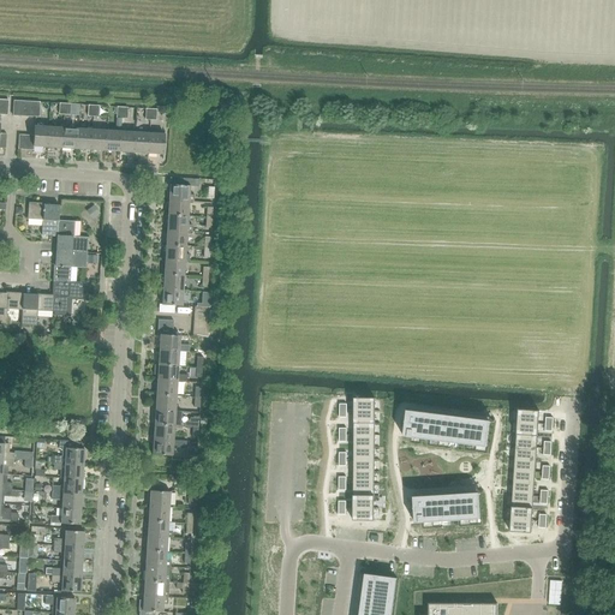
[(29,102),(28,117),(40,118),(40,102),(29,102)]
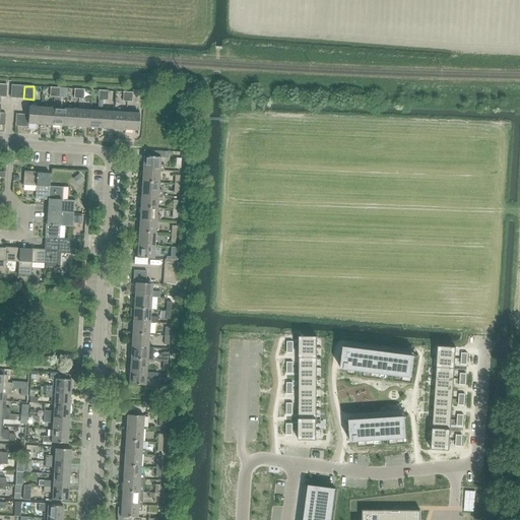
[(28,124),(41,125),(42,108),(29,107),(28,115),(28,124)]
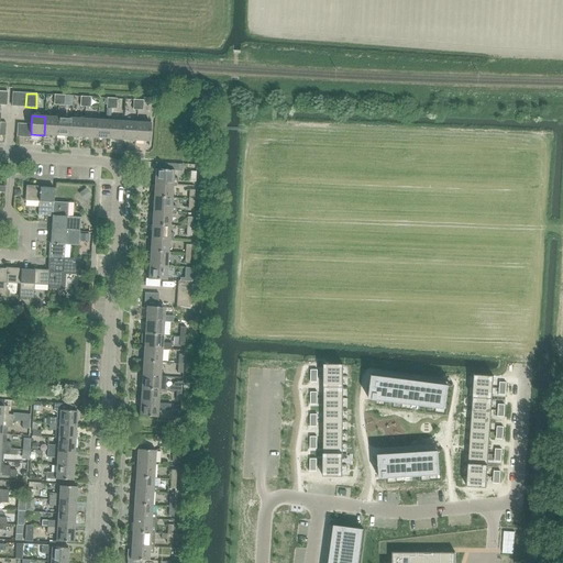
[(44,135),(57,136),(58,118),(45,117),(44,135)]
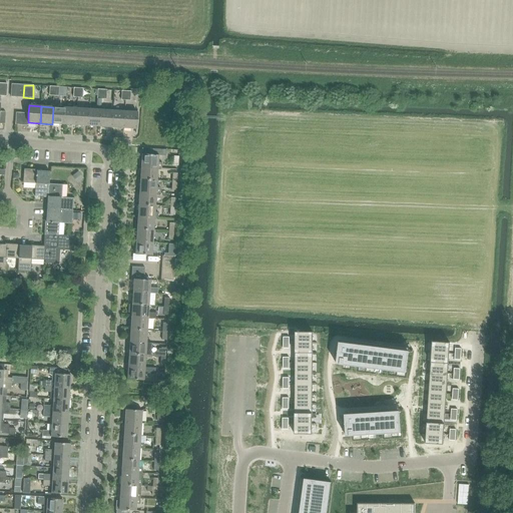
[(52,124),(64,124),(65,108),(53,107),(52,124)]
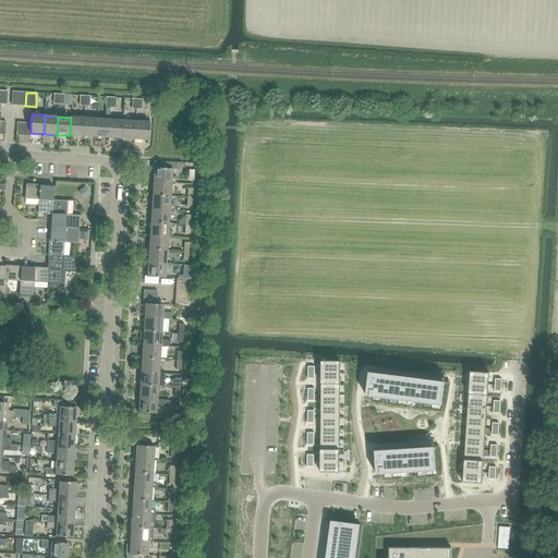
[(70,135),(83,136),(84,118),(71,118),(70,135)]
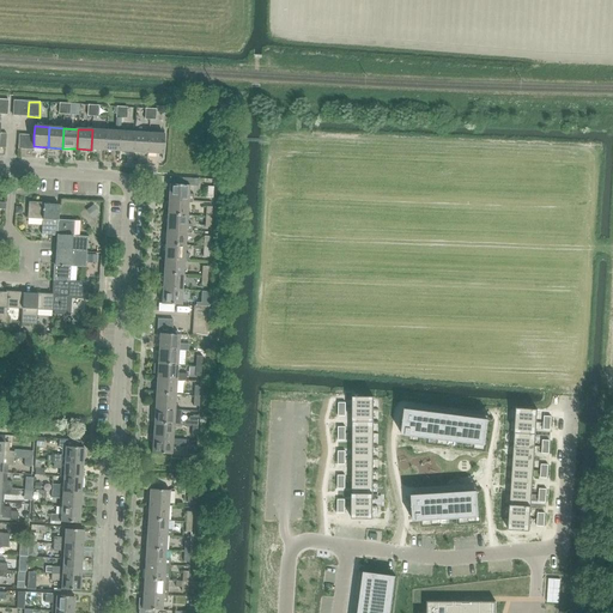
[(91,150),(105,151),(107,131),(92,129),(91,150)]
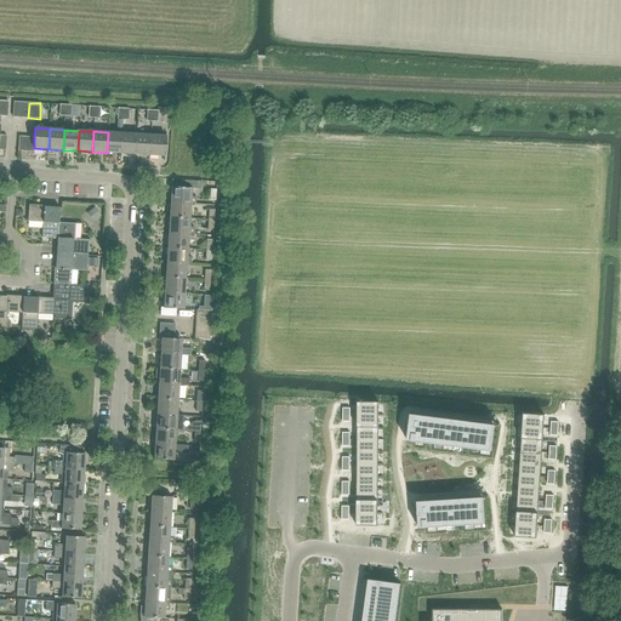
[(107,153),(121,154),(123,134),(108,132),(107,153)]
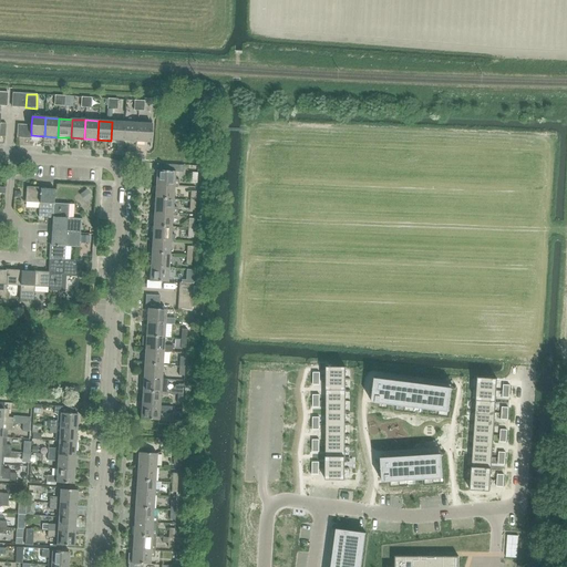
[(111,141),(124,141),(125,123),(112,122),(111,141)]
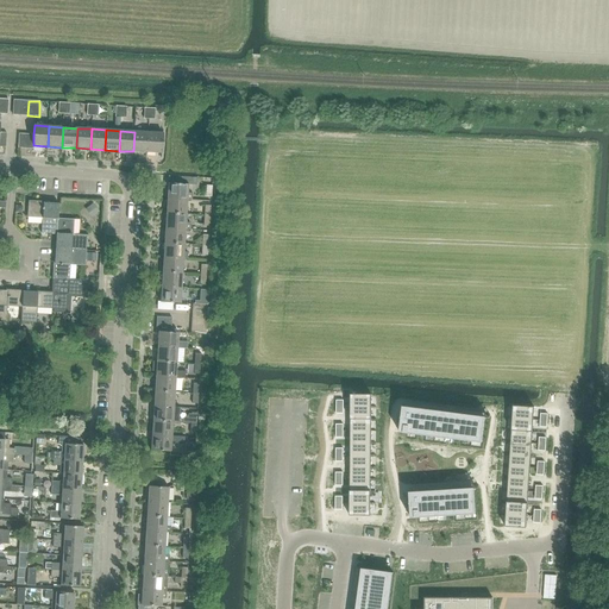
[(133,151),(148,152),(149,132),(135,132),(133,151)]
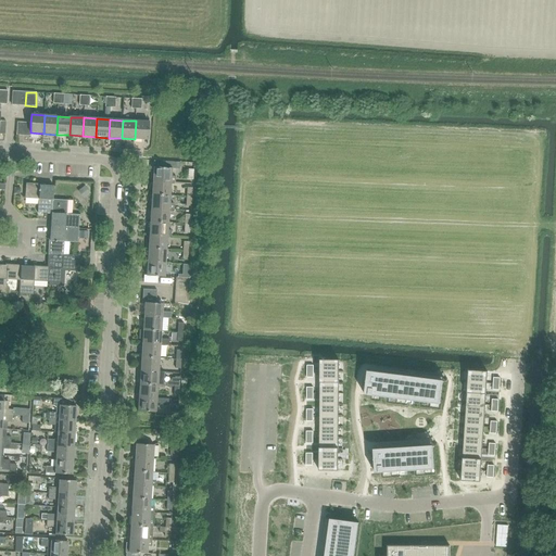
[(136,121),(135,139),(148,140),(149,122),(136,121)]
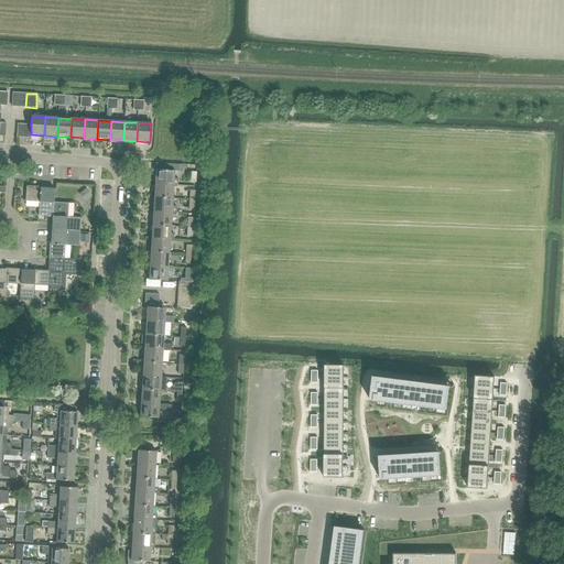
[(154,184),(173,185),(177,185),(177,179),(174,179),(174,171),(155,170),(154,184)]
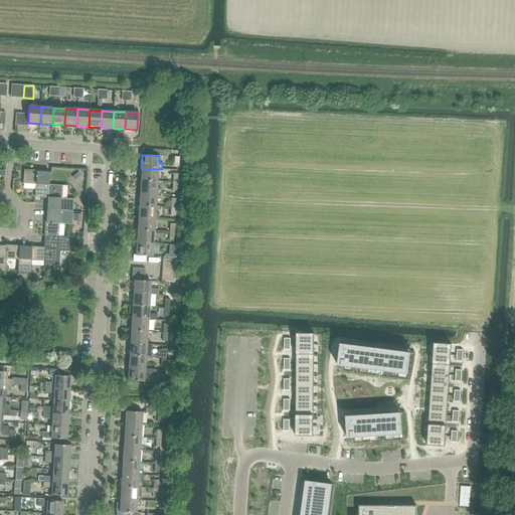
[(141,168),(140,180),(158,181),(158,169),(141,168)]
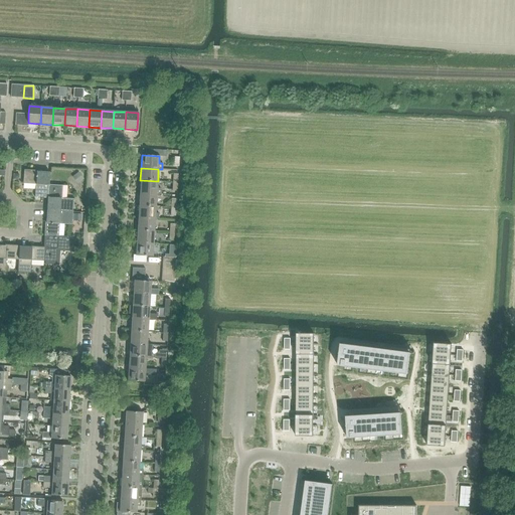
[(35,197),(48,198),(48,185),(49,185),(49,172),(38,172),(38,170),(24,170),(23,184),(35,184),(35,197)]
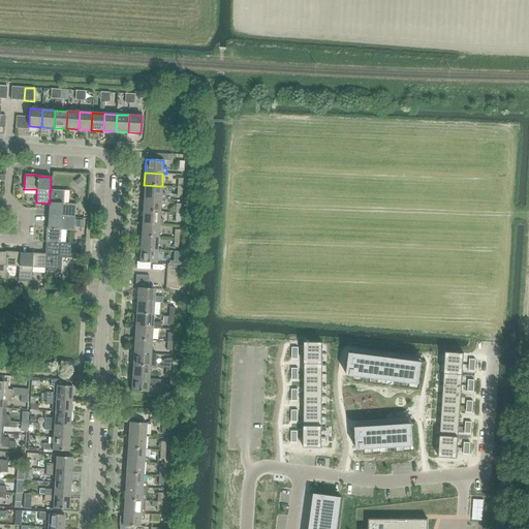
[(80,189),(86,185),(81,178),(74,183),(80,189)]
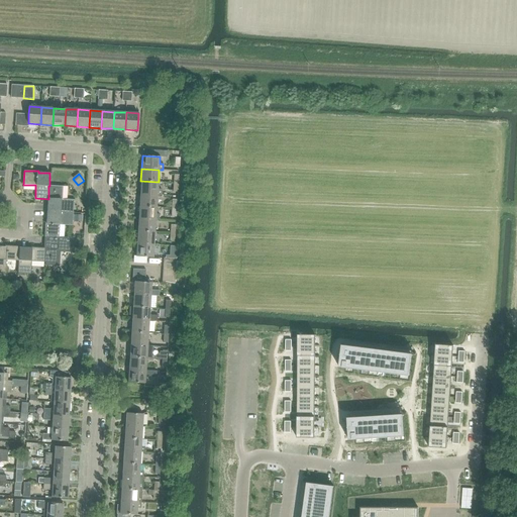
[(140,194),(158,195),(162,195),(162,190),(158,190),(159,182),(140,181),(140,194)]
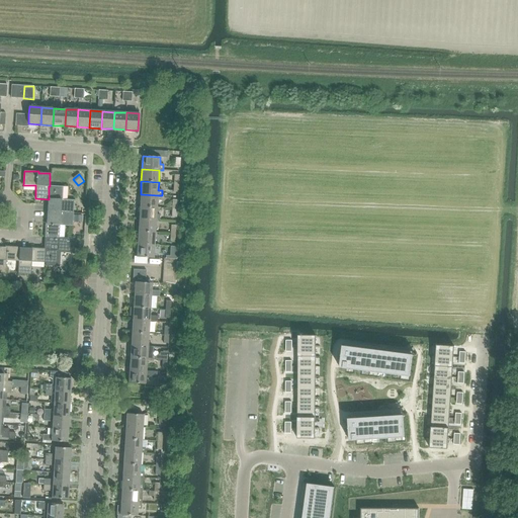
[(49,199),(48,211),(73,212),(74,200),(62,199),(63,186),(50,186),(49,186),(49,199)]
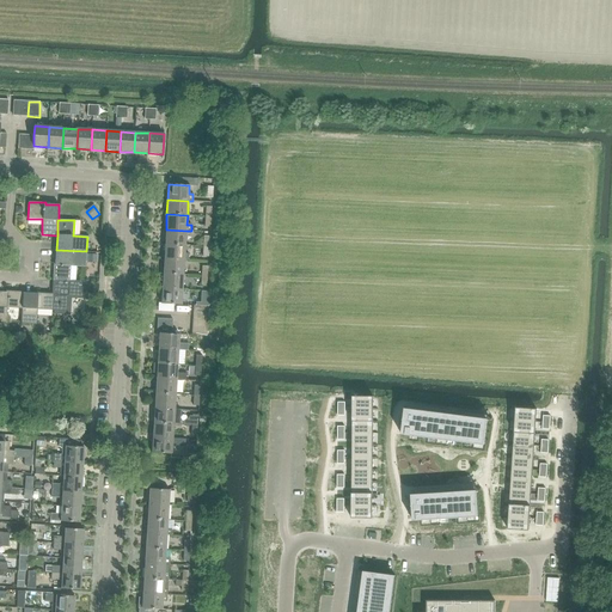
[(166,230),(165,244),(185,245),(187,231),(166,230)]
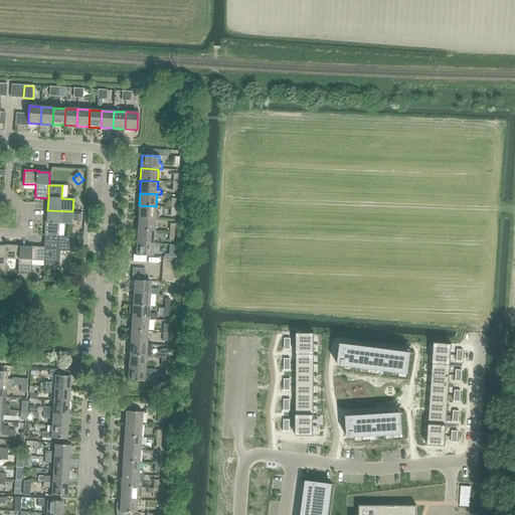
[(139,205),(138,217),(155,218),(155,219),(159,219),(159,213),(156,213),(156,206),(139,205)]
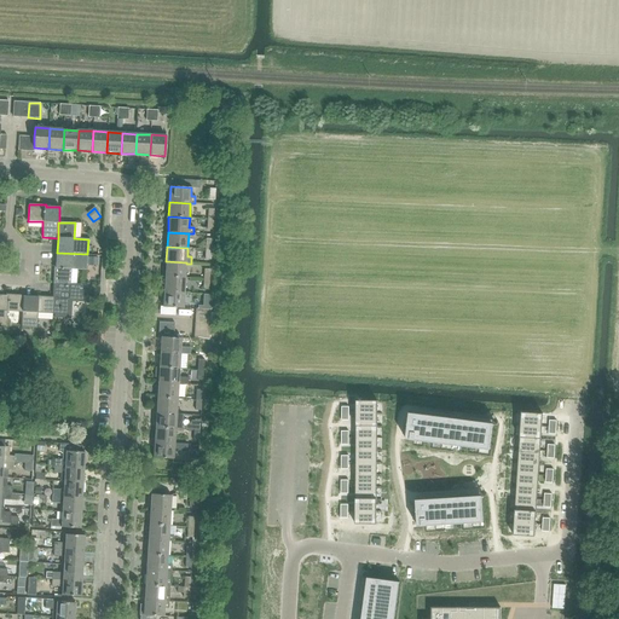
[(53,283),(55,283),(70,284),(71,270),(86,270),(87,254),(57,253),(56,266),(55,266),(53,283)]
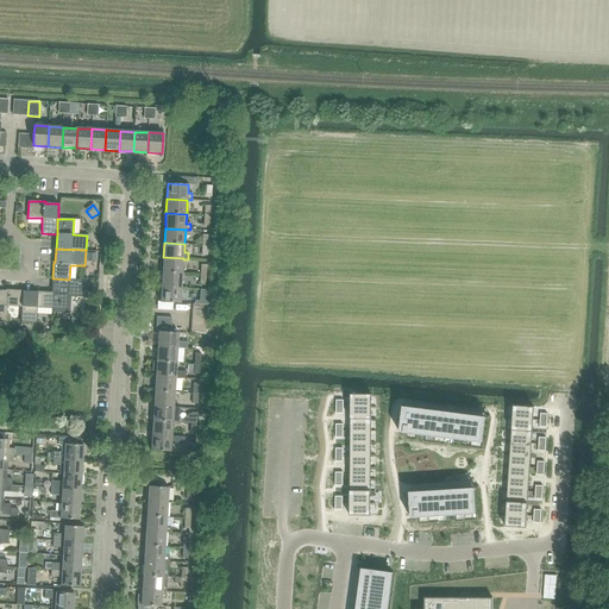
[(163,257),(162,272),(182,274),(183,258),(163,257)]
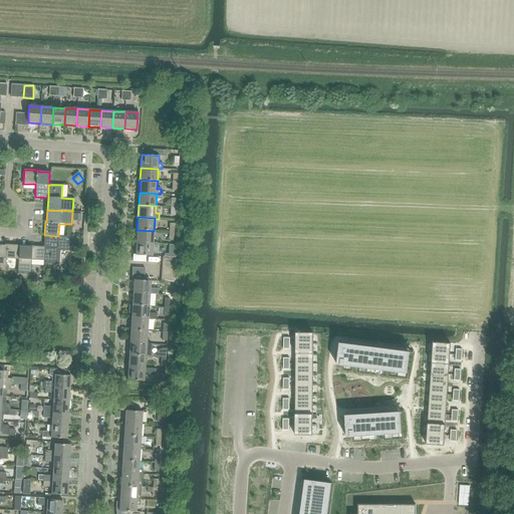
[(137,230),(136,242),(154,243),(154,231),(137,230)]
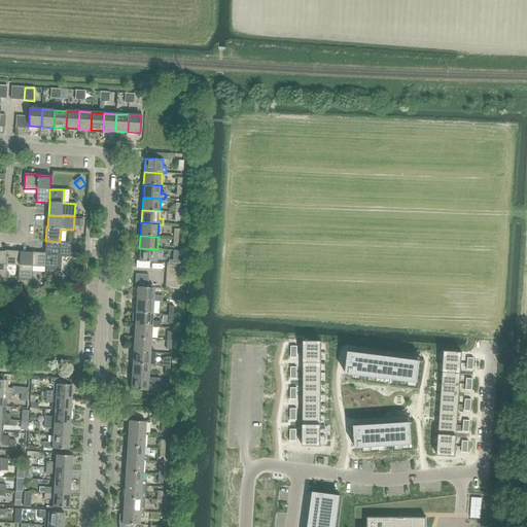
[(46,241),(45,253),(45,268),(59,268),(60,255),(72,256),(73,242),(60,242),(46,241)]
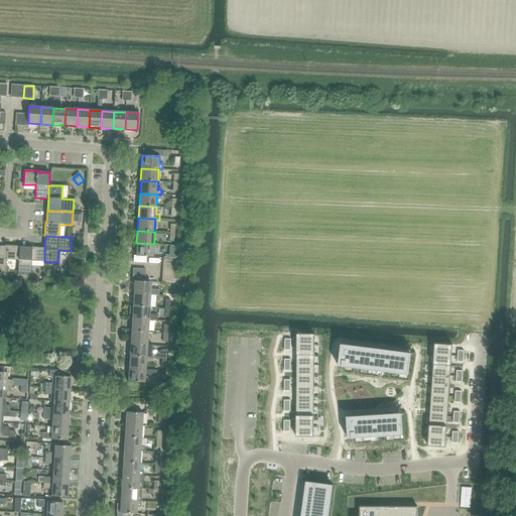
[(136,243),(136,255),(136,256),(146,257),(153,257),(154,244),(136,243)]
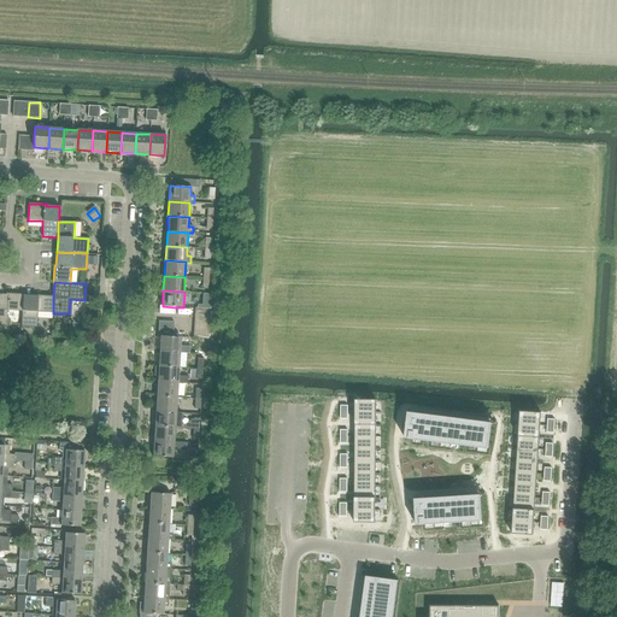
[(7,310),(22,311),(23,295),(23,294),(6,293),(6,294),(0,293),(0,324),(6,325),(7,310)]
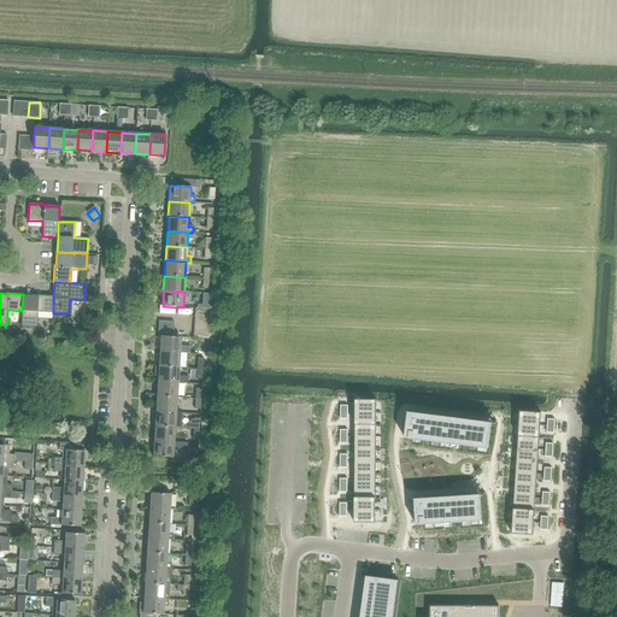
[(22,311),(21,327),(37,327),(37,312),(53,313),(53,297),(36,295),(36,297),(23,295),(22,311)]
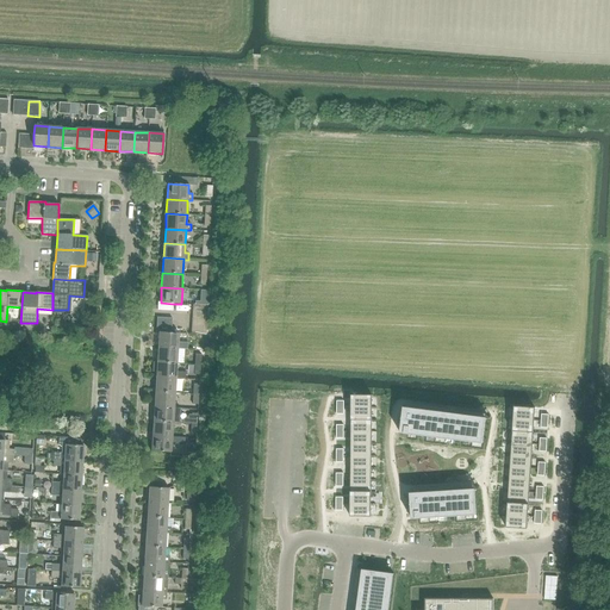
[(87,334),(94,327),(88,322),(83,328),(73,327),(73,334),(87,334)]
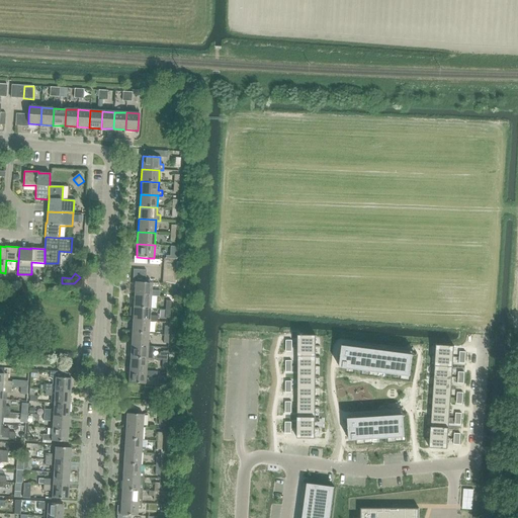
[(134,294),(151,295),(159,296),(160,290),(152,289),(152,283),(146,282),(135,282),(134,294)]
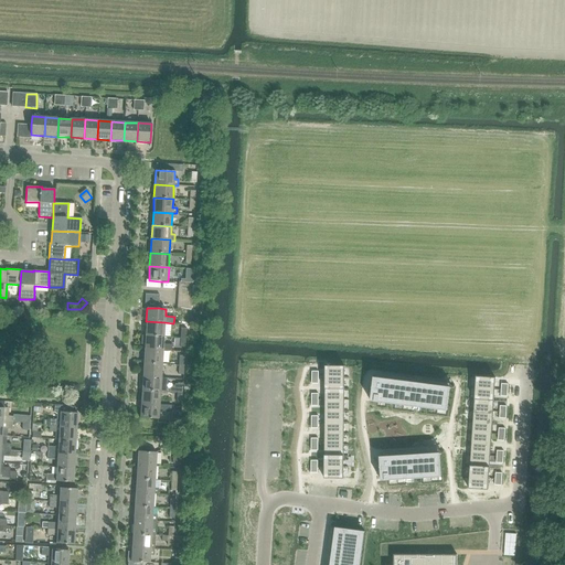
[(146,321),(145,336),(164,337),(164,322),(146,321)]
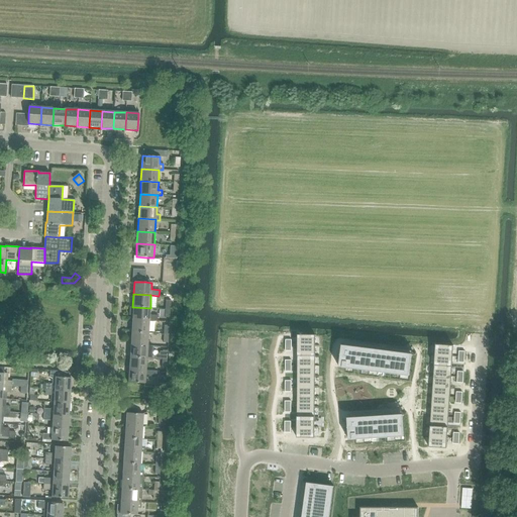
[(129,307),(129,314),(131,315),(131,318),(132,318),(132,319),(149,320),(157,321),(157,316),(149,315),(150,308),(132,307),(129,307)]
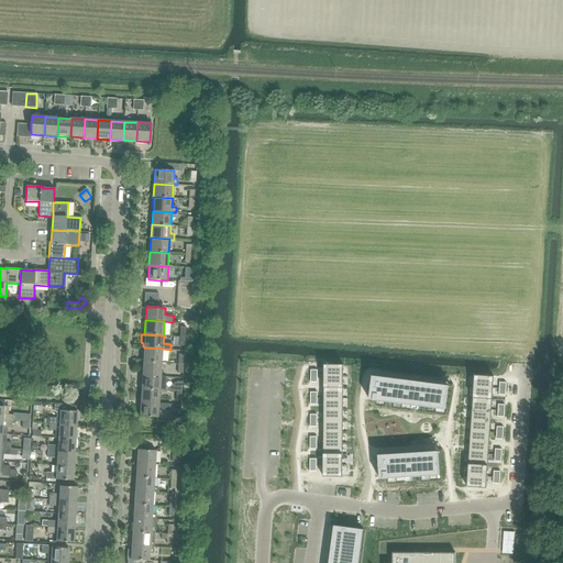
[(144,348),(143,362),(162,363),(163,349),(144,348)]
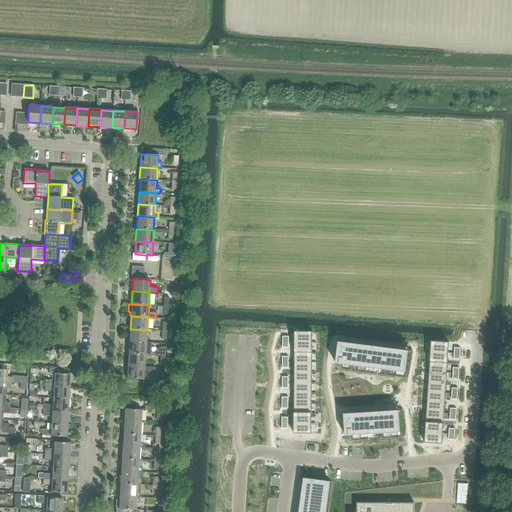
[(130,329),(129,341),(146,342),(147,330),(130,329)]
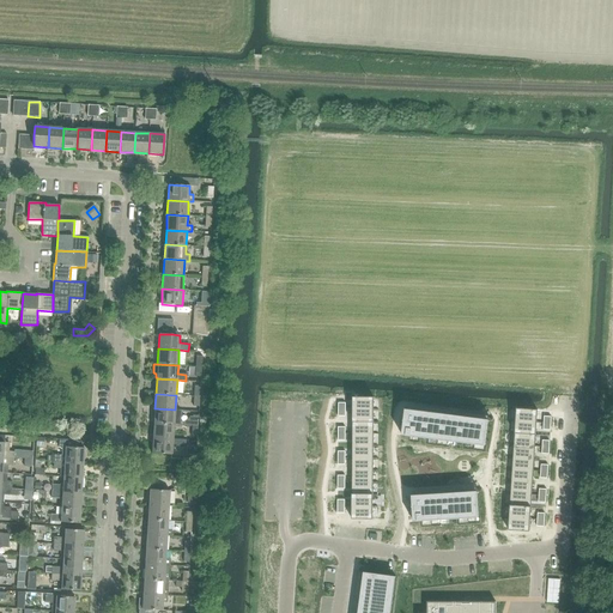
[(353,398),(353,410),(374,410),(374,398),(353,398)]
